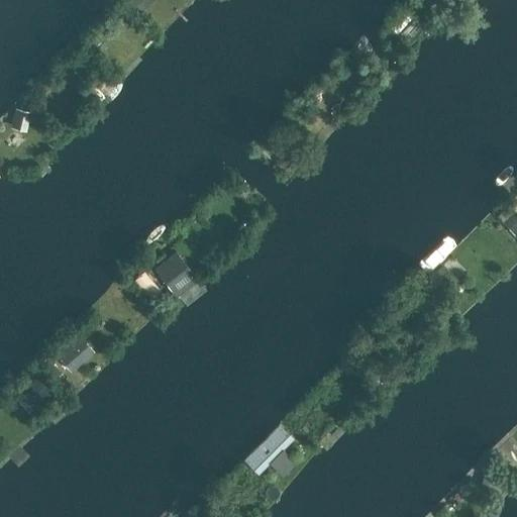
[(151,0),(130,0),(141,11),(152,1),(151,0)]
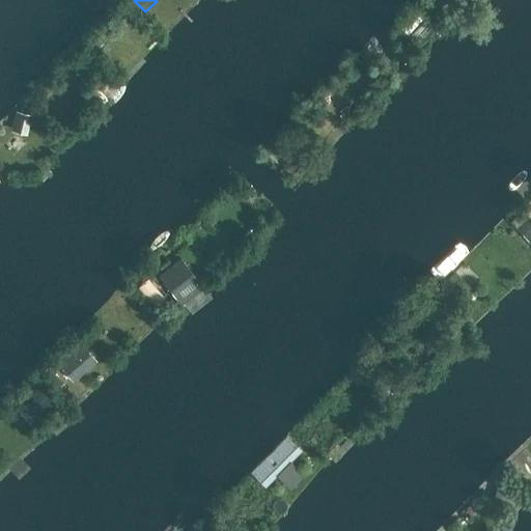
[(98,36),(89,45),(99,54),(107,45),(98,36)]
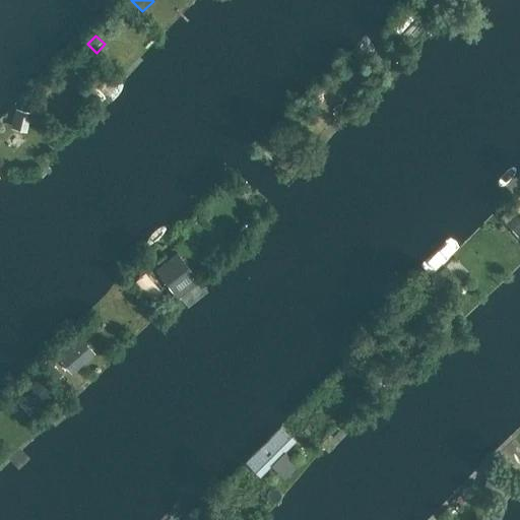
[(81,52),(72,61),(84,72),(93,62),(81,52)]
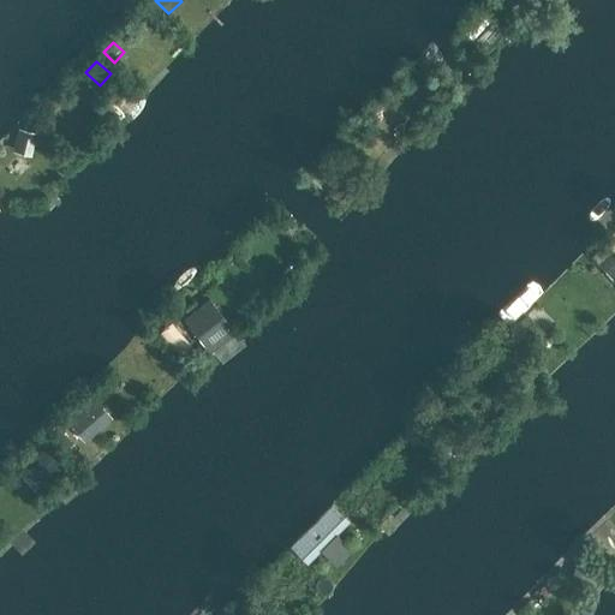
[(19,129),(13,151),(31,155),(37,133),(19,129)]
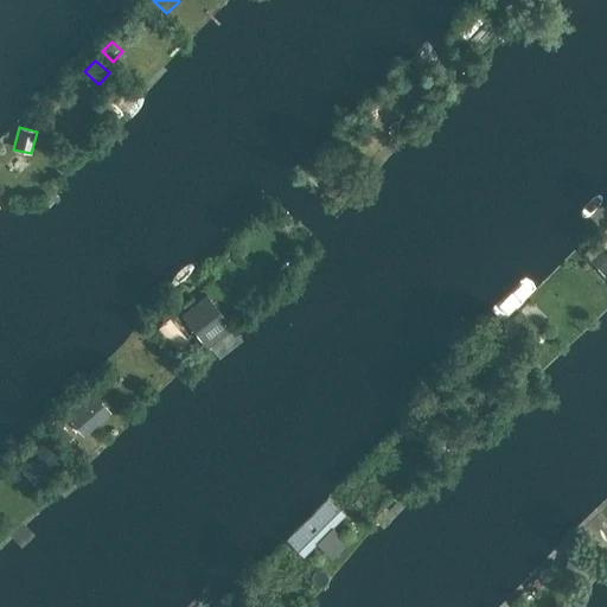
[(318,163),(311,172),(320,179),(327,170),(318,163)]
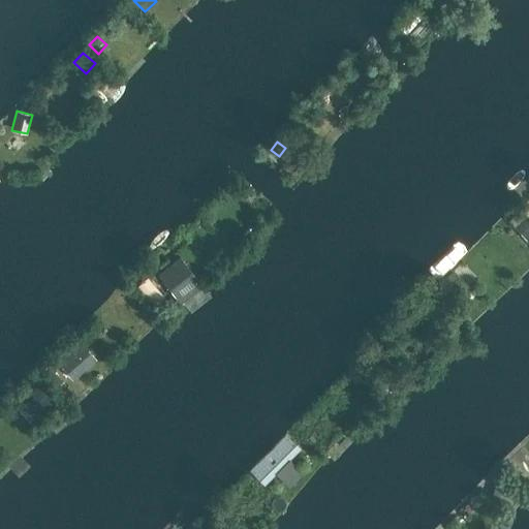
[(291,153),(283,163),(293,173),(303,162),(291,153)]
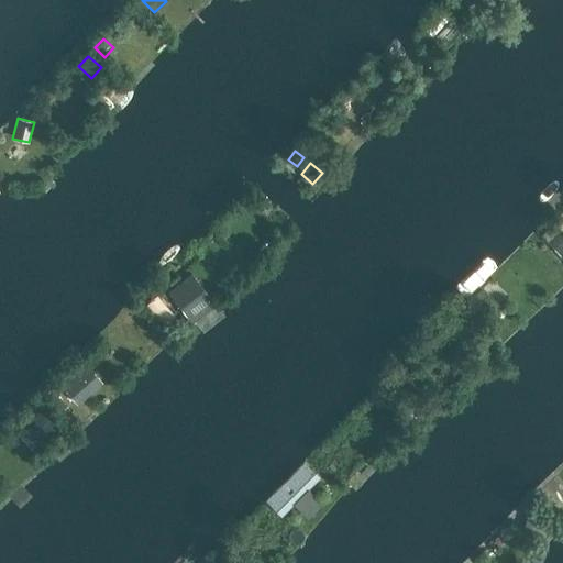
[(562,238),(552,227),(542,235),(561,255),(562,252),(562,238)]
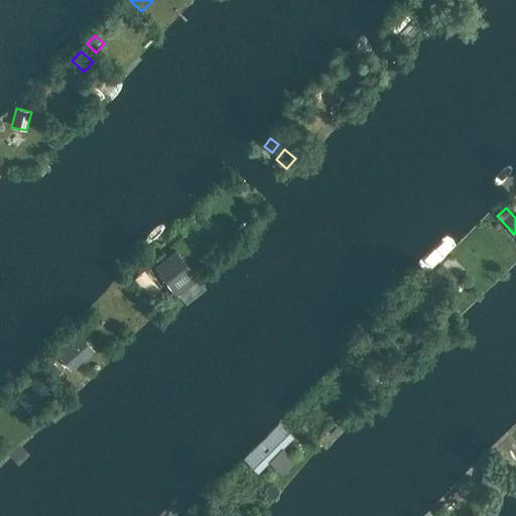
[(174,252),(155,267),(173,291),(194,276),(174,252)]
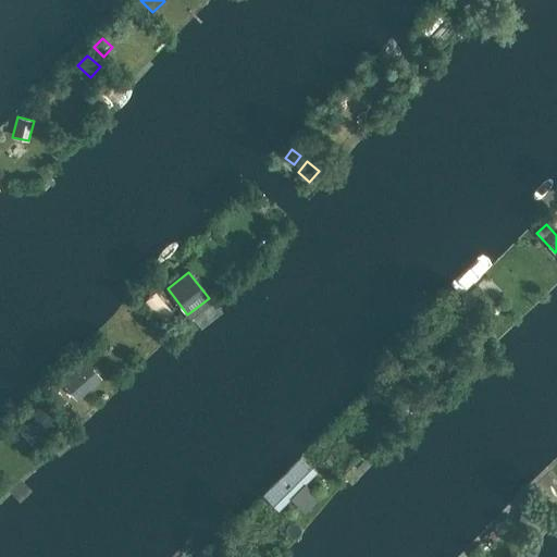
[(156,294),(146,302),(162,321),(172,312),(156,294)]
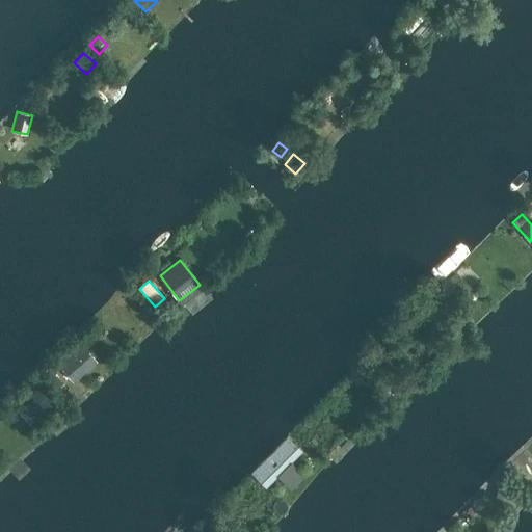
[(80,346),(58,366),(73,381),(95,362),(80,346)]
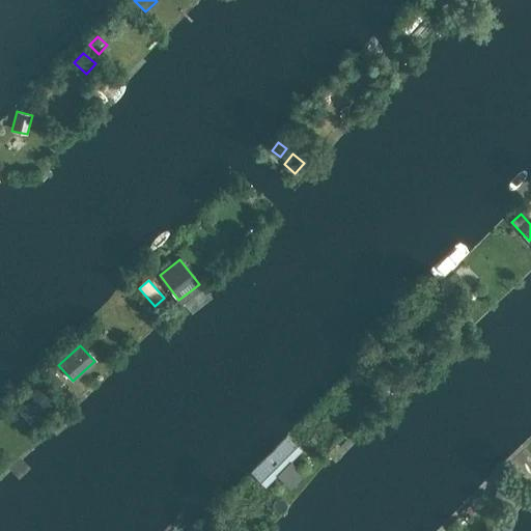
[(57,373),(49,380),(56,389),(63,383),(57,373)]
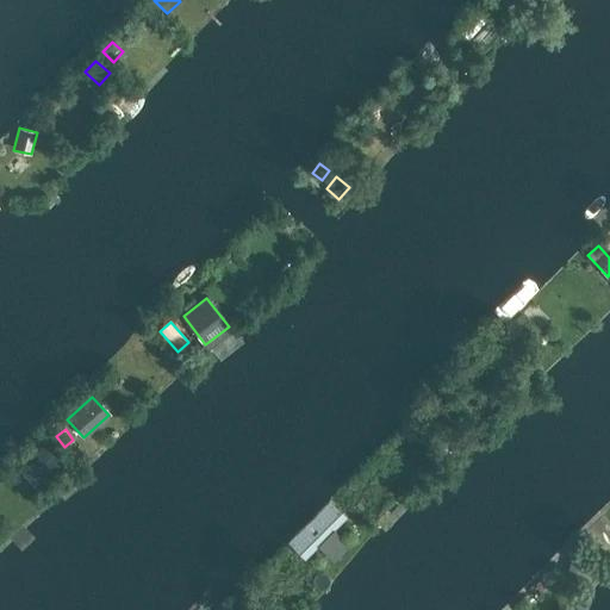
[(440,444),(433,450),(439,458),(446,450),(440,444)]
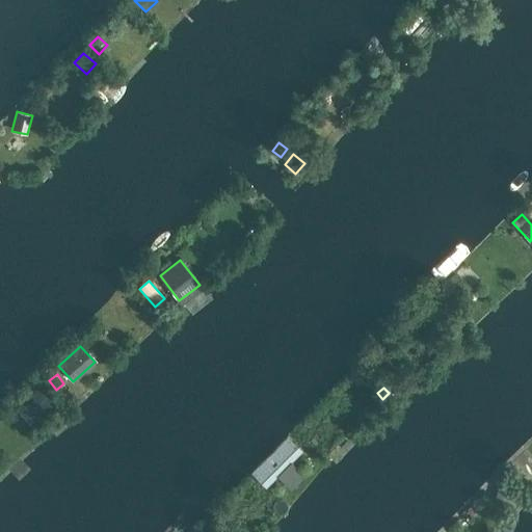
[(288,435),(251,472),(267,487),(303,451),(288,435)]
